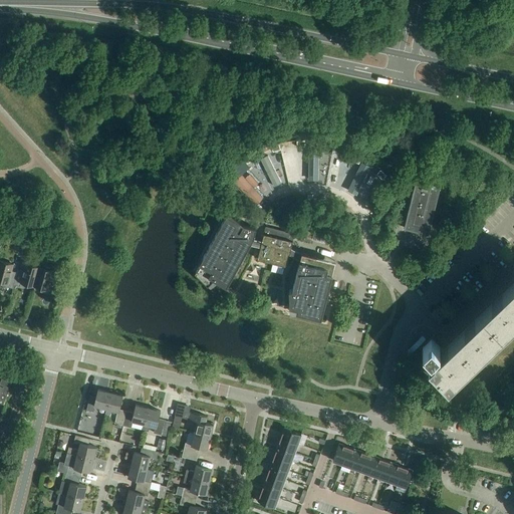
[(263,155),(258,158),(261,163),(269,158),(266,153),(263,155)]
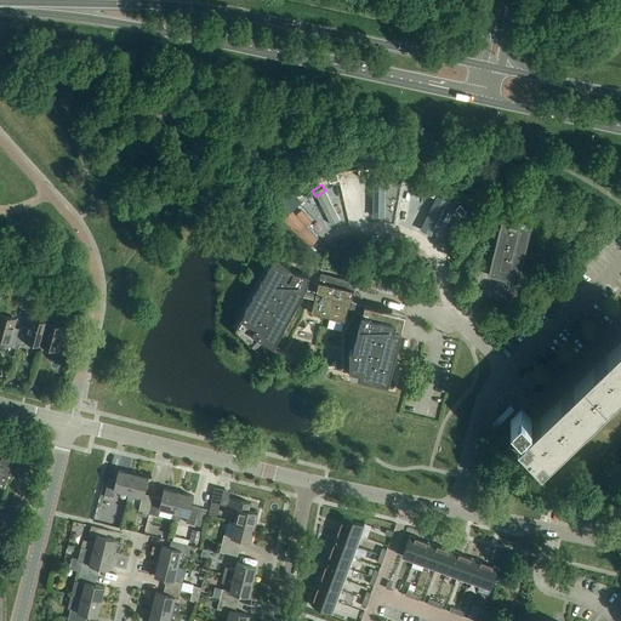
[(358,221),(375,215),(370,197),(360,199),(358,187),(348,189),(358,221)]
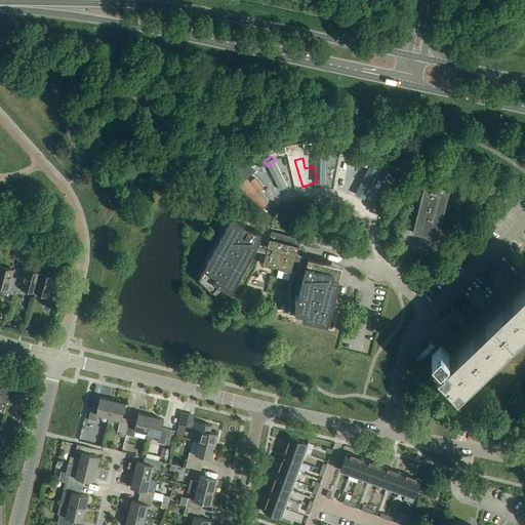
[(366,158),(363,164),(370,167),(373,162),(366,158)]
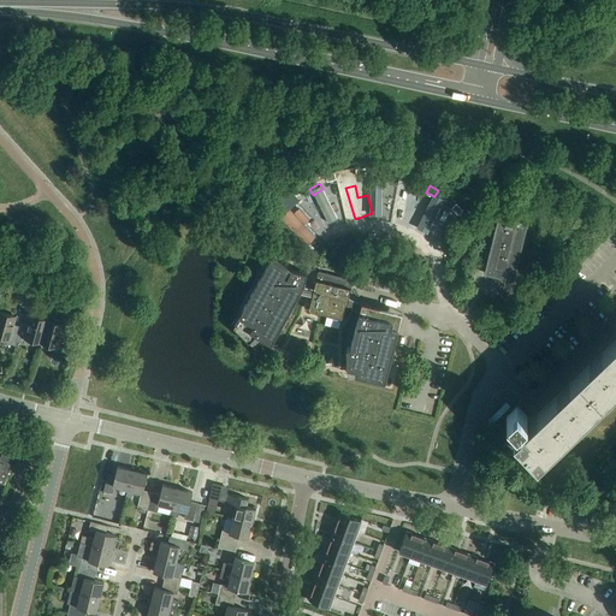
[(425,195),(418,215),(426,219),(433,199),(425,195)]
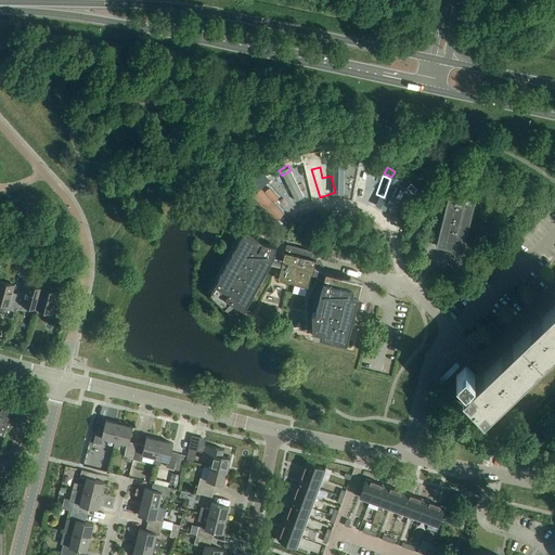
[(291,220),(299,213),(291,202),(296,197),(286,188),(282,191),(270,178),(261,185),(291,220)]
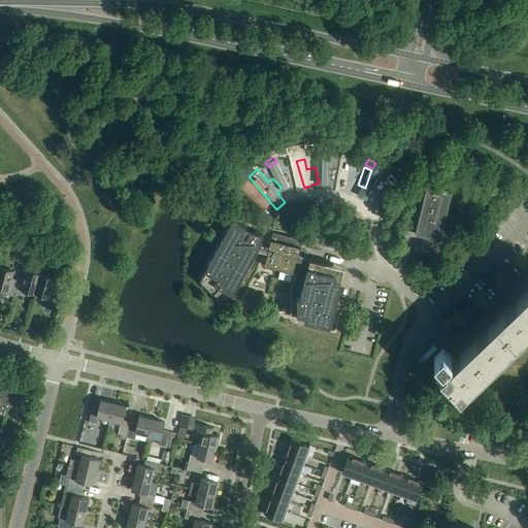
[(286,193),(296,189),(288,169),(277,174),(286,193)]
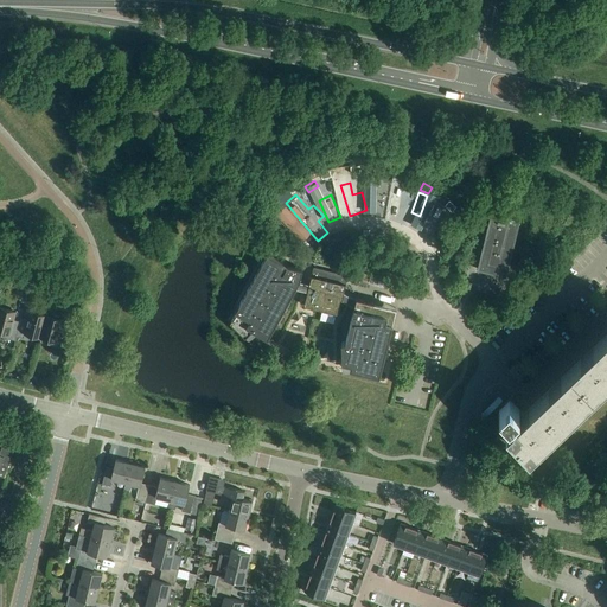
[(397,222),(407,223),(409,199),(401,198),(397,222)]
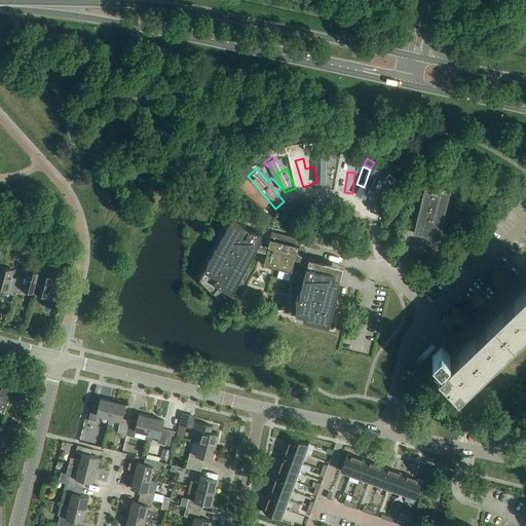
[(391,175),(388,179),(395,184),(398,180),(391,175)]
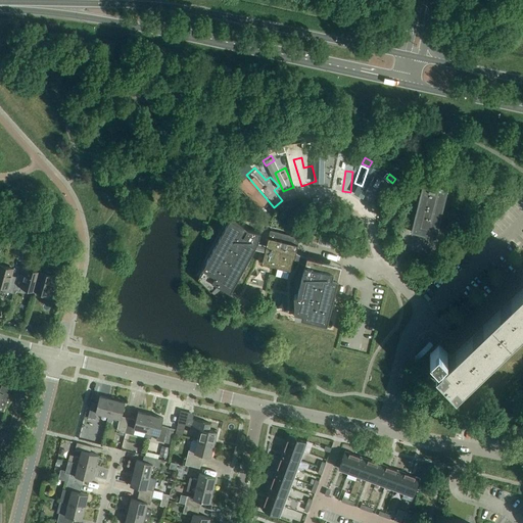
[(411,232),(435,238),(447,189),(423,183),(411,232)]
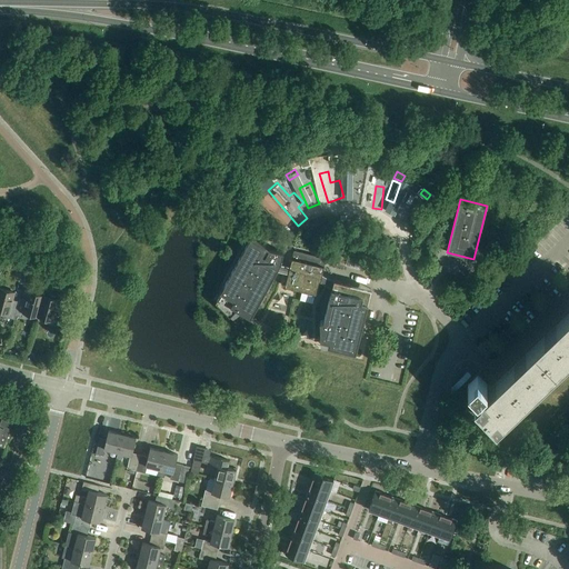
[(327,259),(293,251),(290,267),(281,265),(283,252),(270,249),(266,247),(251,239),(220,293),(221,293),(216,302),(230,317),(237,310),(251,318),(278,270),(288,273),(285,287),(318,295),(320,281),(332,288),(325,320),(320,321),(320,339),(330,341),(329,346),(356,352),(368,303),(371,289),(335,280),(322,275),(327,259)]
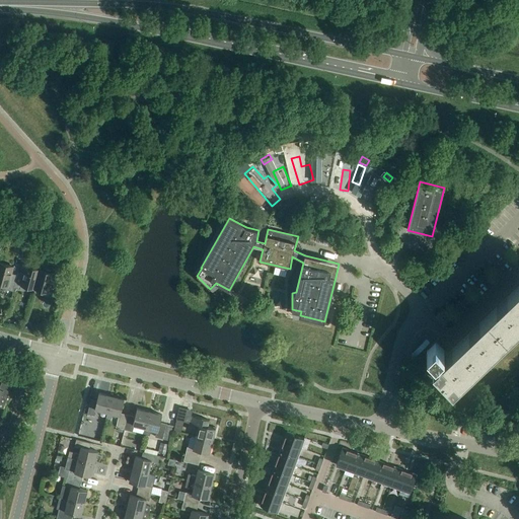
[(1,288),(12,291),(18,272),(18,271),(17,275),(11,274),(13,267),(0,263),(0,283),(2,284),(1,288)]
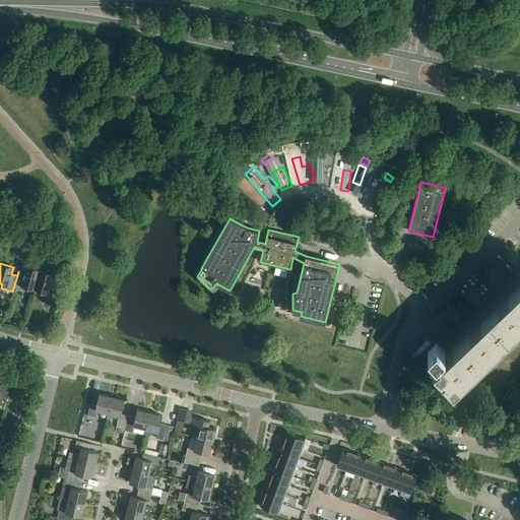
[(254,263),(252,283),(263,284),(265,264),(254,263)]
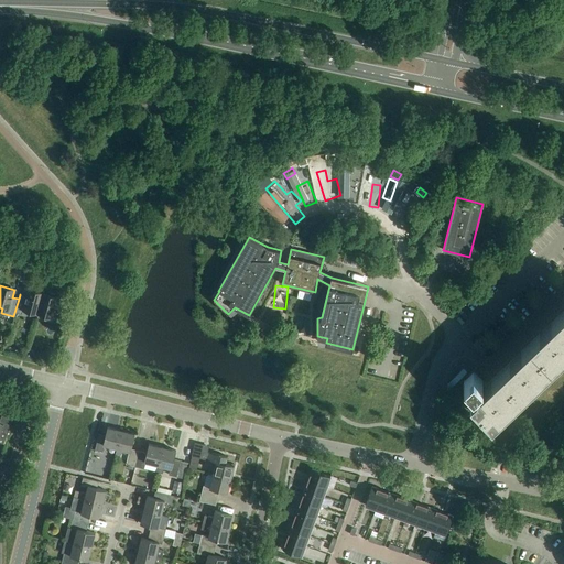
[(29,311),(38,314),(43,293),(28,290),(26,296),(20,295),(13,316),(14,316),(15,312),(28,316),(29,311)]
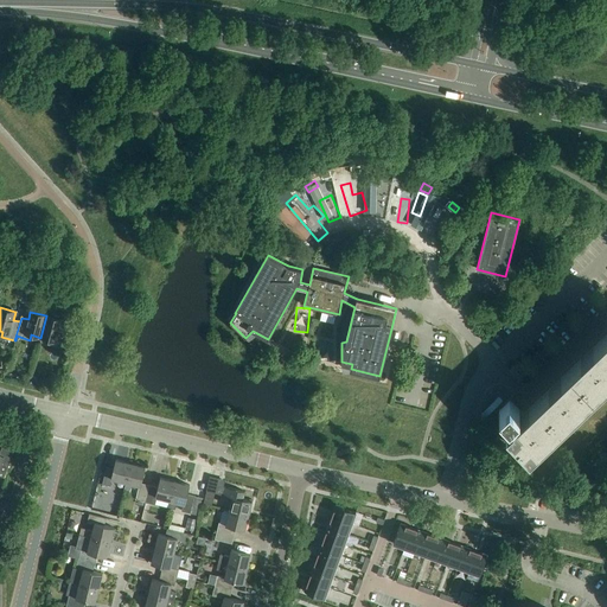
[(46,315),(40,338),(50,340),(49,345),(62,349),(68,330),(61,328),(62,320),(58,319),(58,317),(51,314),(51,318),(46,315)]
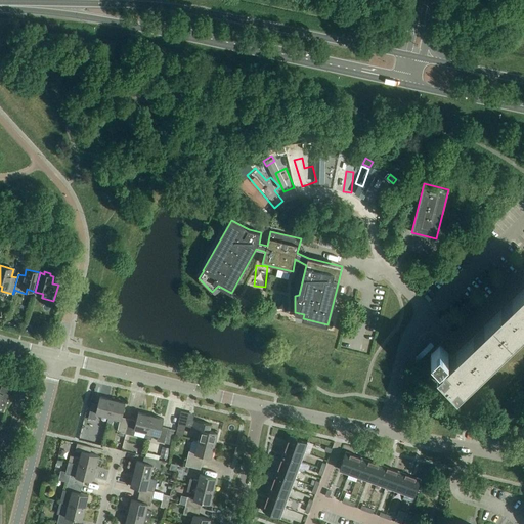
[(456,392),(523,328),(523,288),(451,358),(439,345),(433,351),(431,354),(432,356),(424,364),(432,374),(436,370),(452,388),(456,392)]
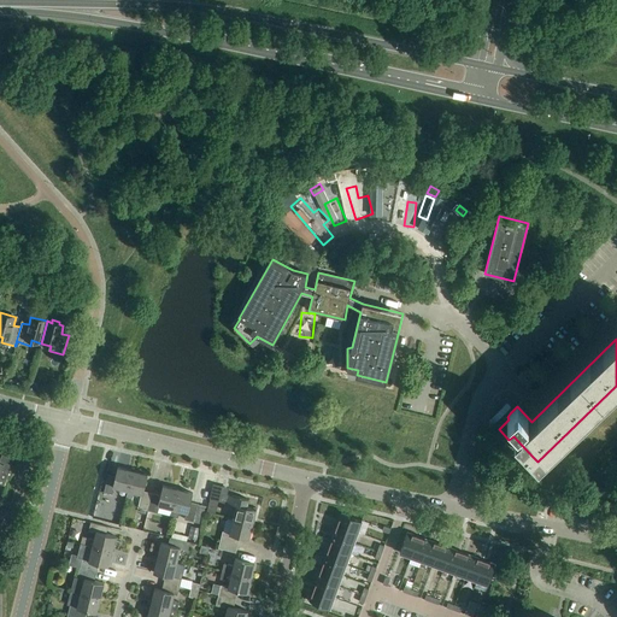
[(0,475),(6,479),(15,459),(1,454),(0,458),(0,475)]
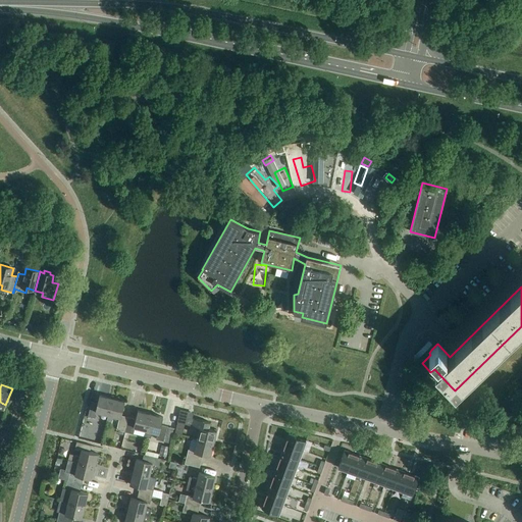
[(97,412),(108,415),(112,399),(99,396),(98,404),(92,402),(88,416),(95,418),(97,412)]
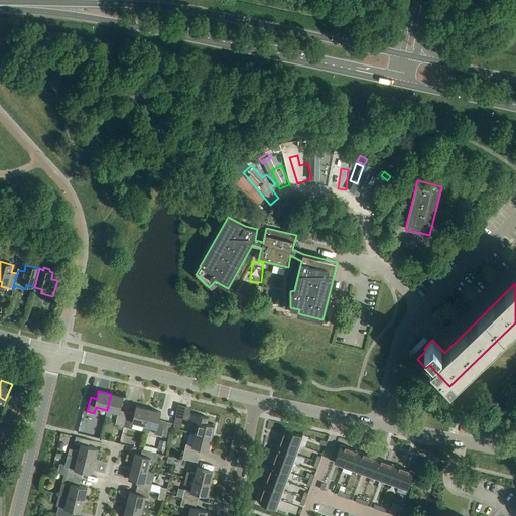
[(115,425),(123,427),(127,412),(120,411),(123,397),(111,394),(107,410),(105,416),(109,417),(113,412),(118,413),(115,425)]
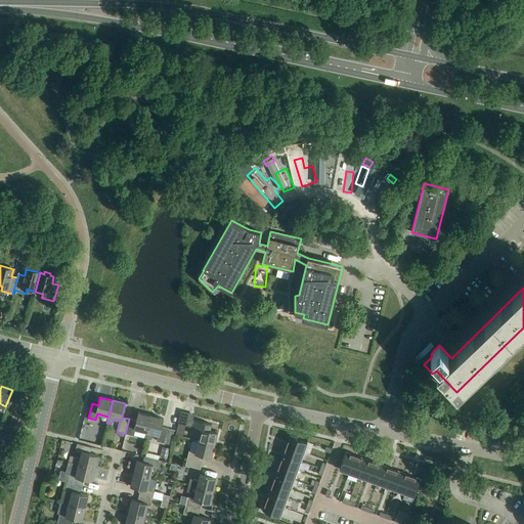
[(135,430),(146,432),(150,416),(138,412),(136,421),(129,419),(125,434),(134,436),(135,430)]
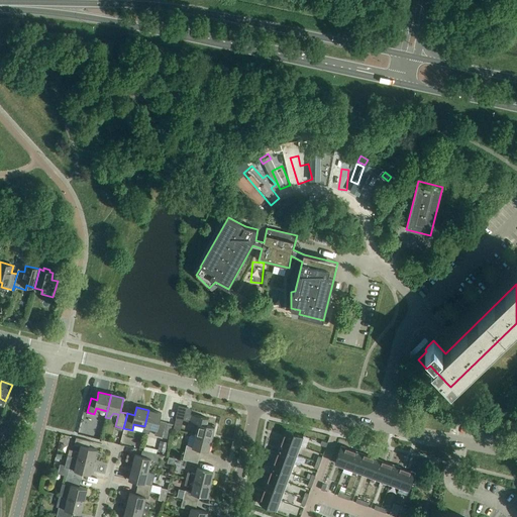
[(144,426),(143,432),(148,434),(151,428),(157,429),(154,435),(169,439),(173,424),(160,421),(162,413),(148,410),(144,426)]
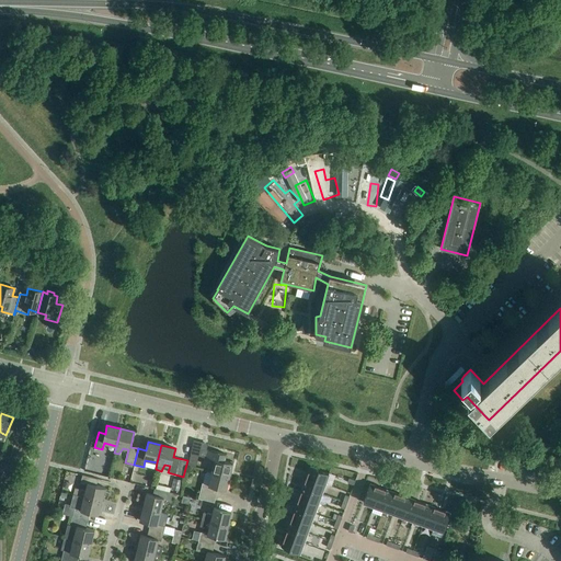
[(215,460),(212,472),(229,477),(232,464),(225,461),(226,455),(206,449),(204,457),(215,460)]
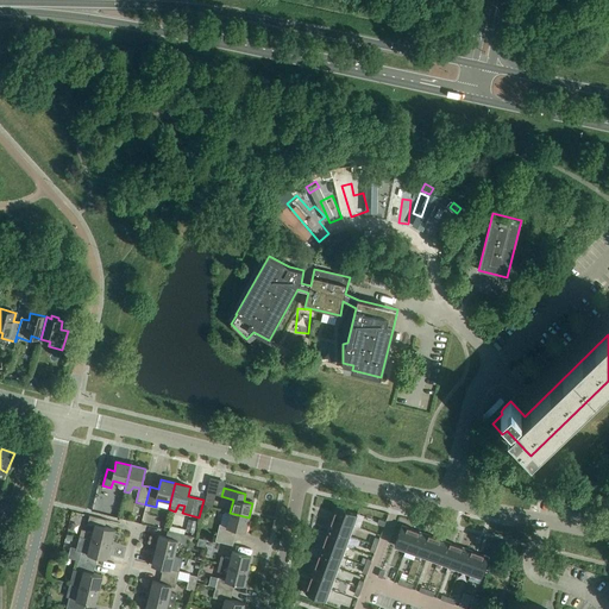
[(337,508),(333,519),(352,526),(357,515),(337,508)]
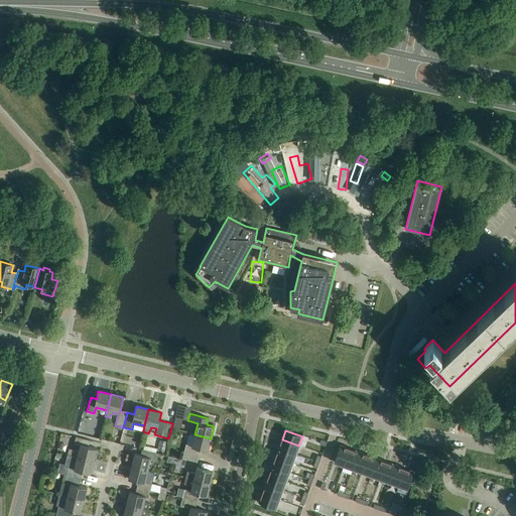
[(186,444),(184,453),(199,457),(200,449),(208,450),(211,438),(195,434),(192,445),(186,444)]
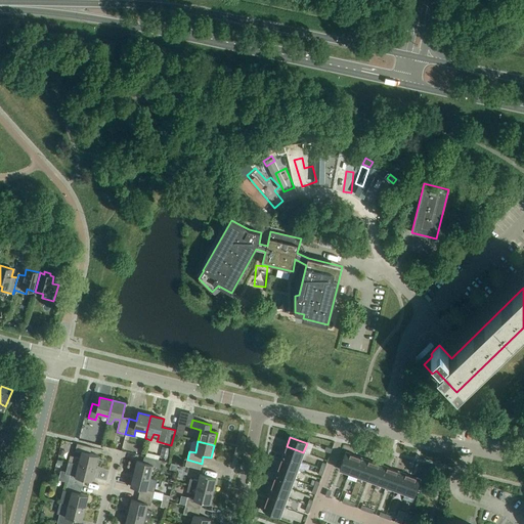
[(71,455),(69,462),(95,469),(98,455),(90,453),(91,447),(77,444),(75,451),(81,452),(80,459),(71,455)]
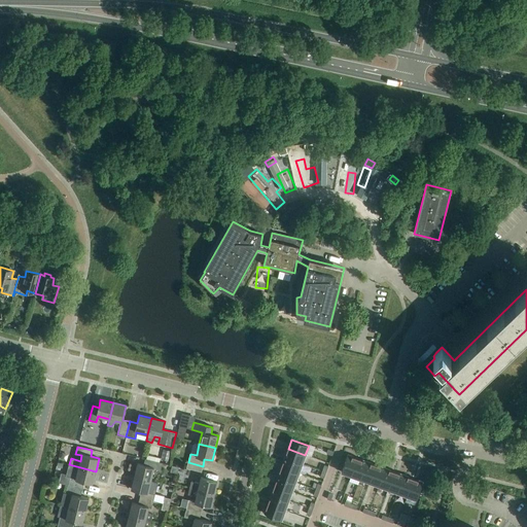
[(288,449),(285,458),(302,464),(305,455),(288,449)]
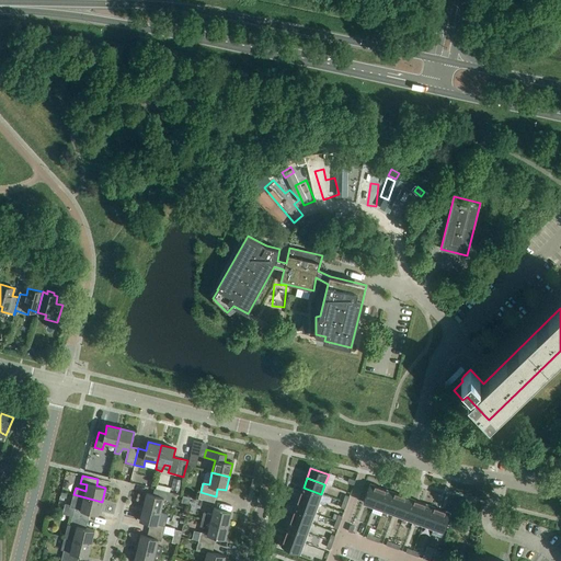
[(172,490),(180,491),(182,480),(174,479),(172,490)]
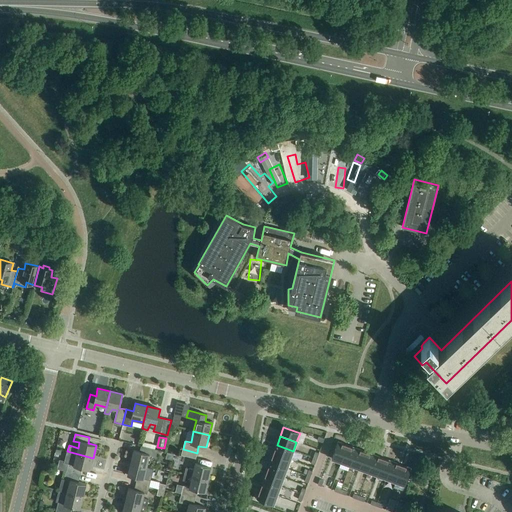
[(338,443),(332,459),(341,462),(347,446),(338,443)]
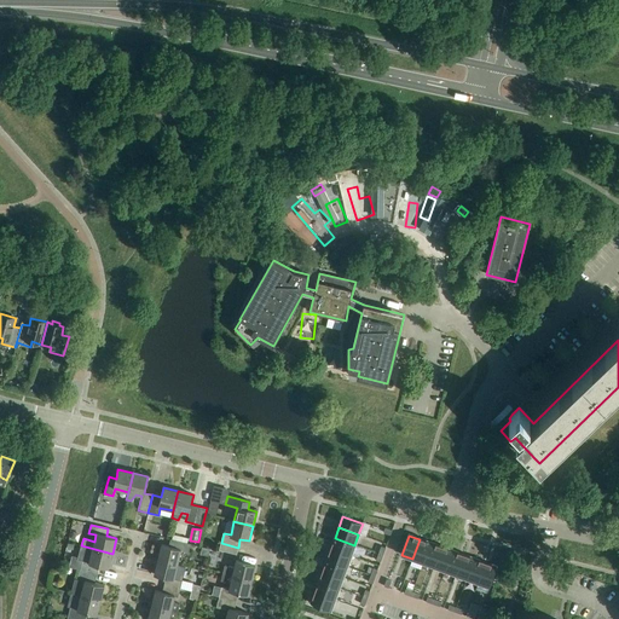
[(335,538),(331,549),(351,556),(354,545),(335,538)]
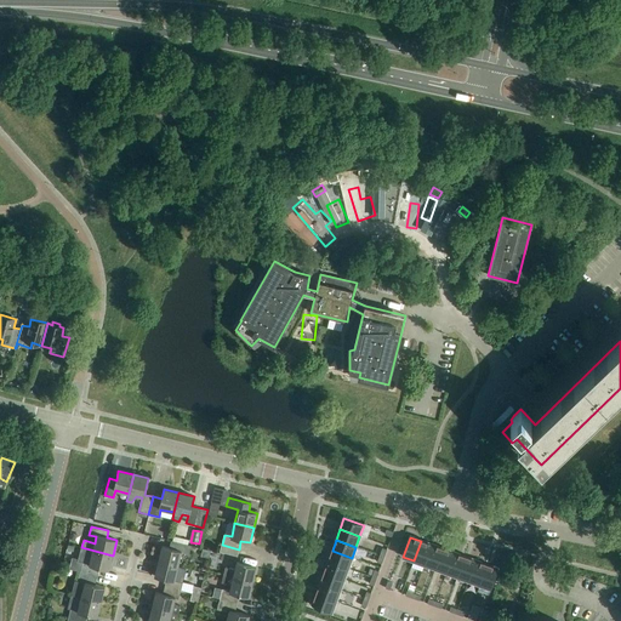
[(163,546),(158,562),(177,567),(181,552),(189,554),(191,546),(188,545),(184,545),(171,541),(170,548),(163,546)]
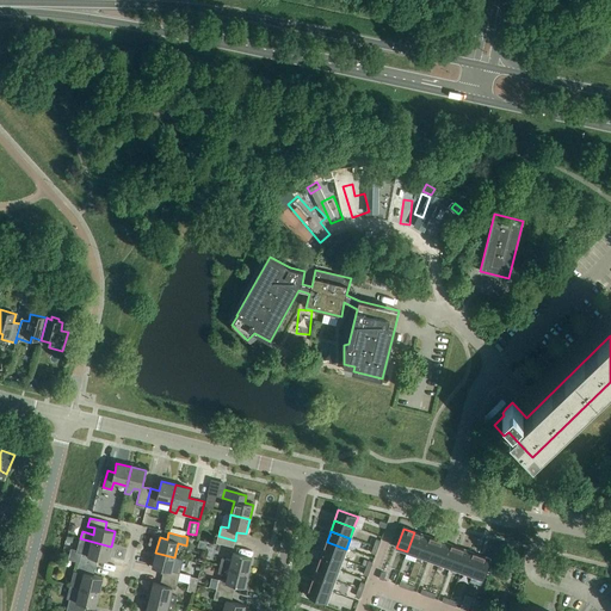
[(414,532),(407,551),(418,556),(425,536),(414,532)]
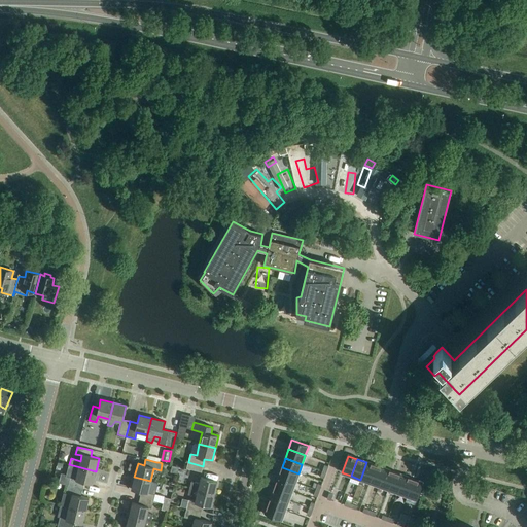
[(203,466),(188,462),(186,468),(201,471),(203,466)]
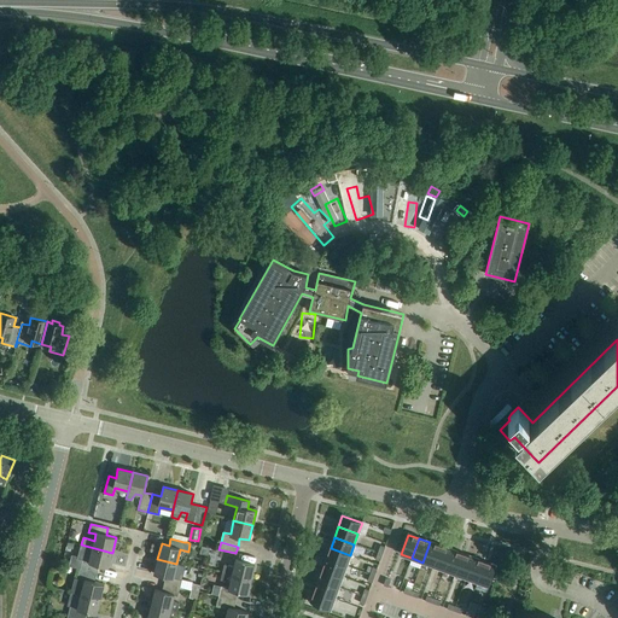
[(430,542),(423,563),(433,566),(441,547),(430,542)]
